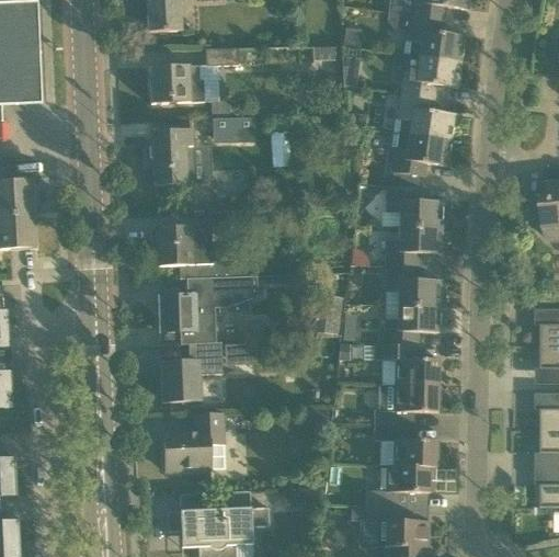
[(148,0),(149,30),(183,29),(182,0),(148,0)]
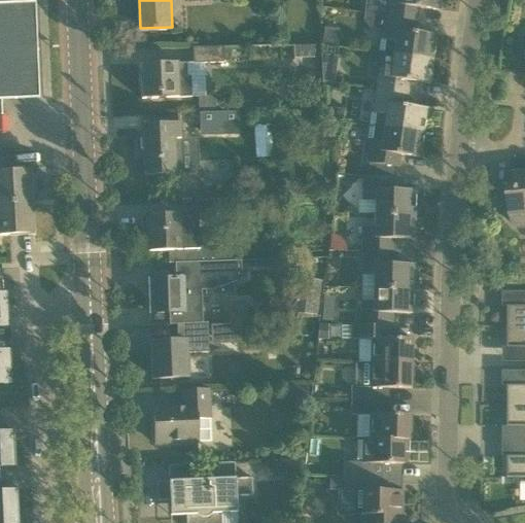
[(441,7),(442,0),(389,0),(388,12),(419,16),(420,4),(441,7)]
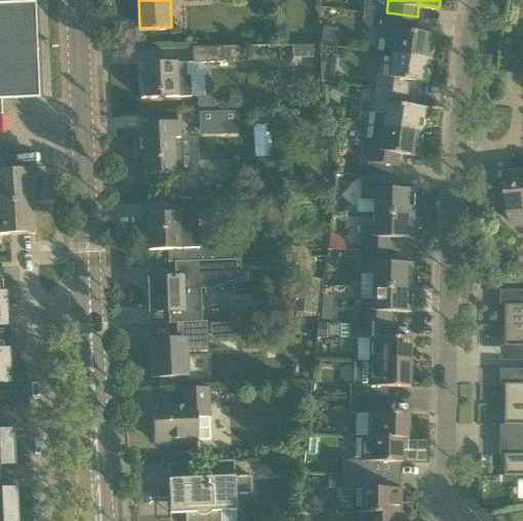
[(0,7),(0,105),(41,103),(37,5),(0,7)]
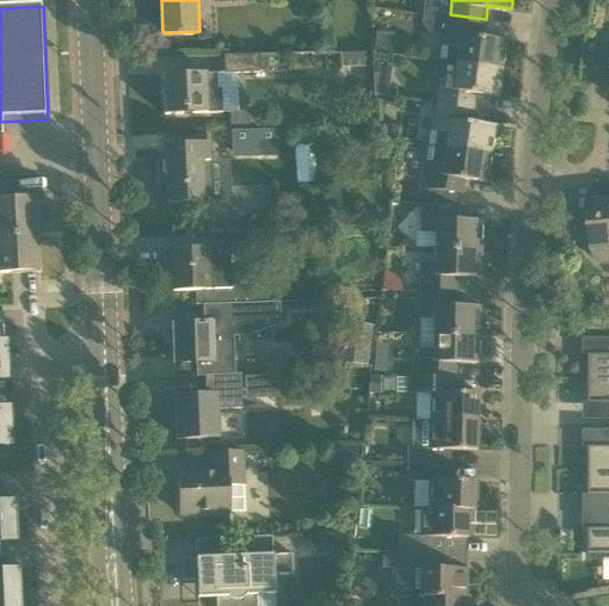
[(441,56),(444,57),(503,65),(508,37),(484,33),(486,19),(450,14),(447,42),(443,42),(441,56)]
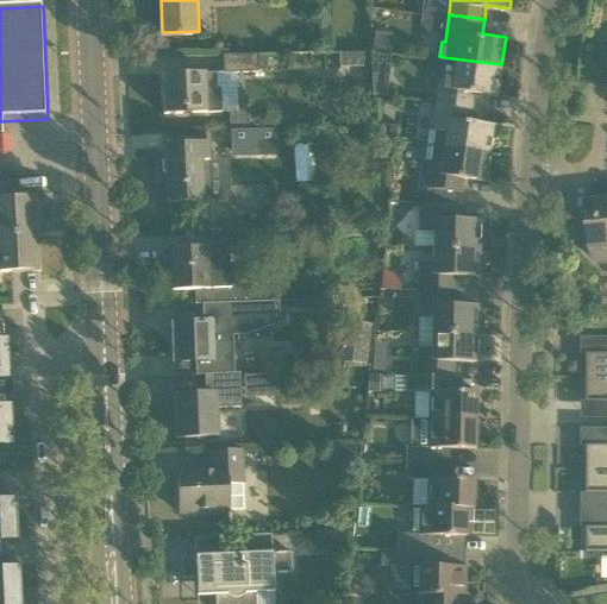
[(261,68),(261,50),(224,51),(225,68),(261,68)]
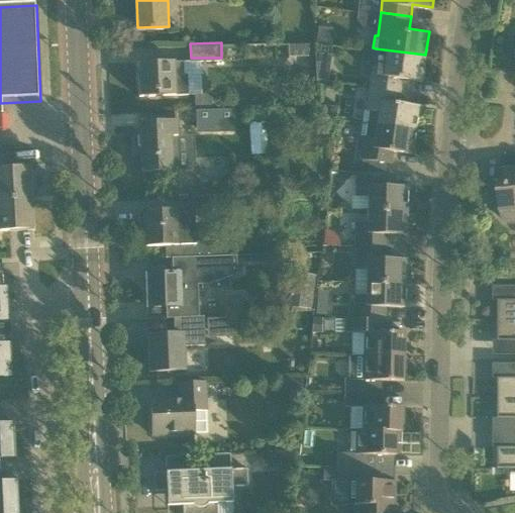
[(376,48),(371,84),(402,88),(403,77),(422,79),(425,55),(376,48)]
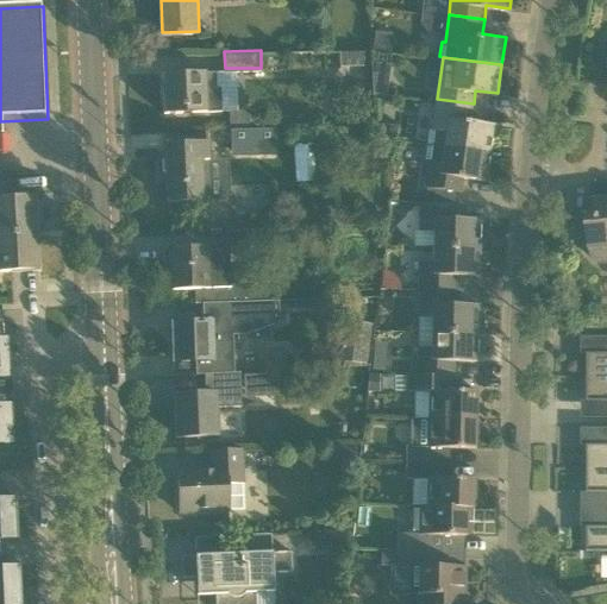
[(206,69),(206,68),(163,70),(166,111),(224,108),(223,85),(218,85),(218,68),(206,69)]
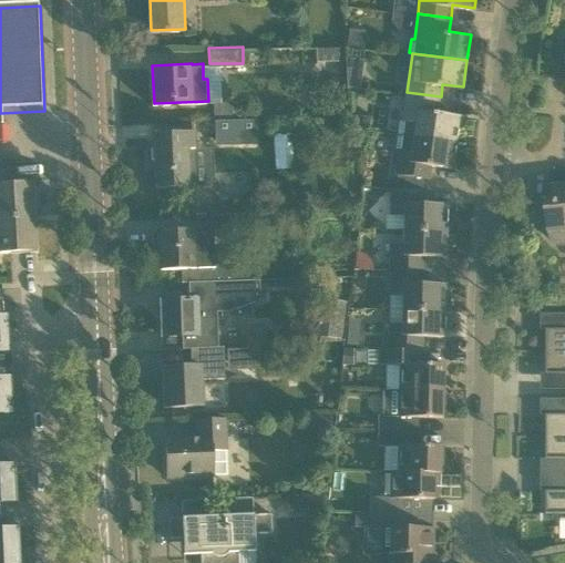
[(348,85),(361,86),(362,78),(348,77),(348,85)]
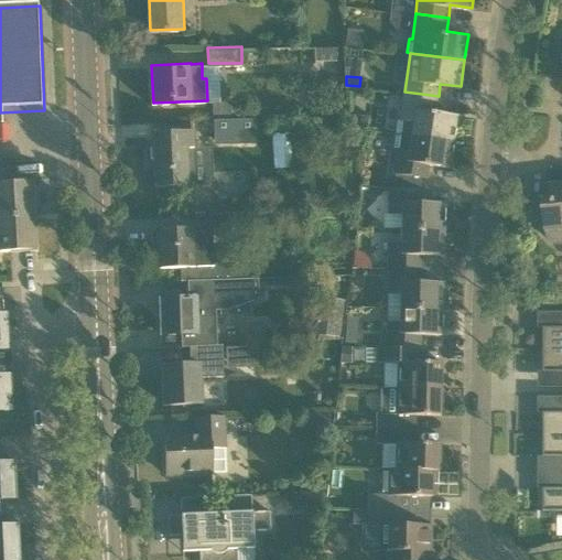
[(404,92),(401,118),(399,117),(397,131),(454,139),(457,112),(436,109),(439,96),(404,92)]
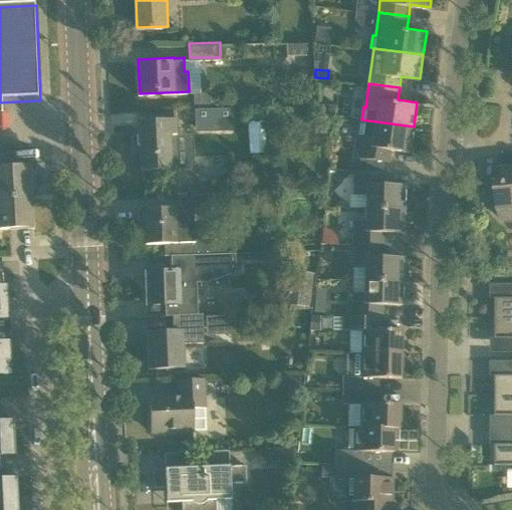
[(195,90),(196,104),(212,104),(212,89),(195,90)]
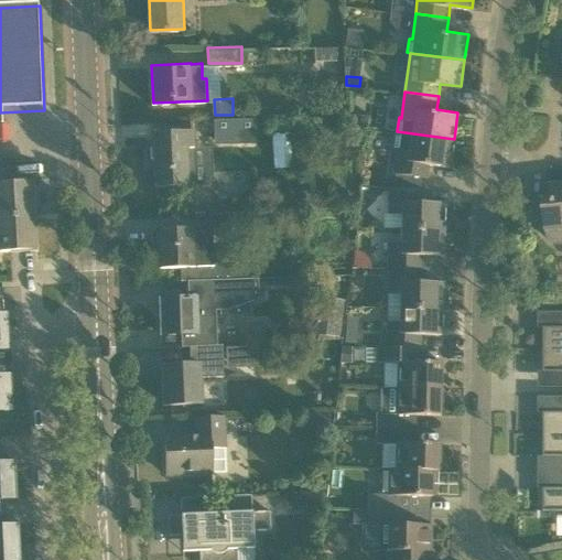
[(152,144),(152,157),(157,157),(157,185),(197,183),(195,127),(155,129),(155,144),(152,144)]
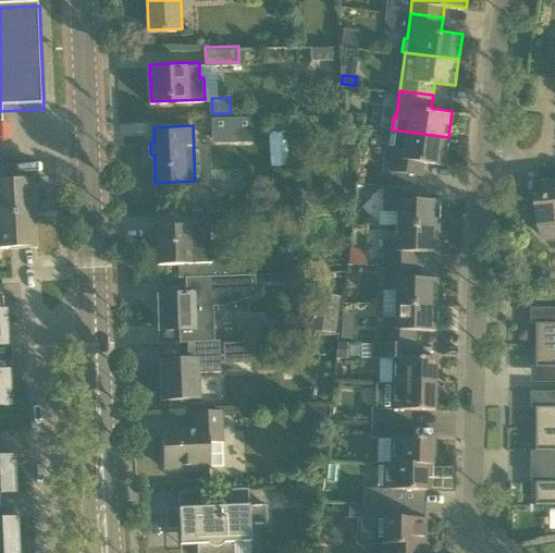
[(392,169),(392,183),(418,184),(418,172),(422,173),(424,160),(445,162),(448,137),(392,130),(390,143),(393,144),(390,169),(392,169)]
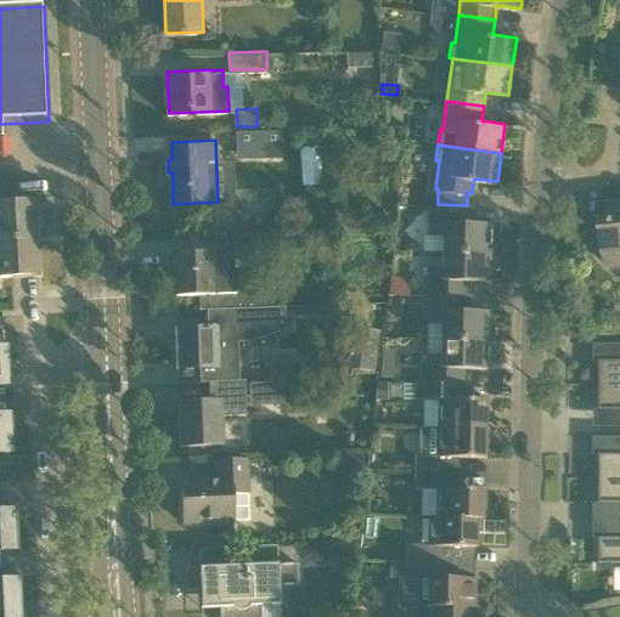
[(38,196),(0,198),(0,235),(39,233),(38,196)]
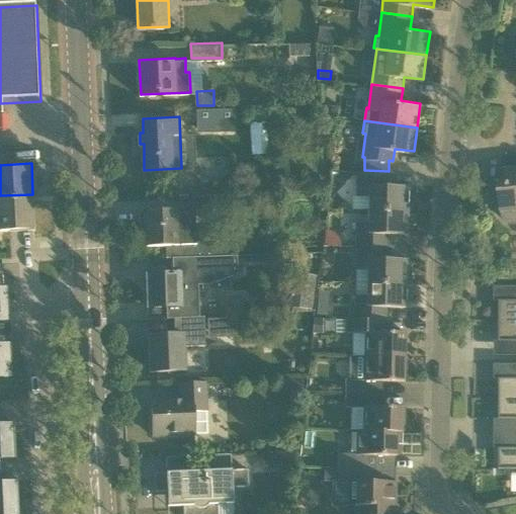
[(515,165),(506,167),(508,180),(499,180),(502,206),(502,210),(503,213),(504,216),(507,219),(509,220),(511,221),(513,222),(515,222),(515,165)]
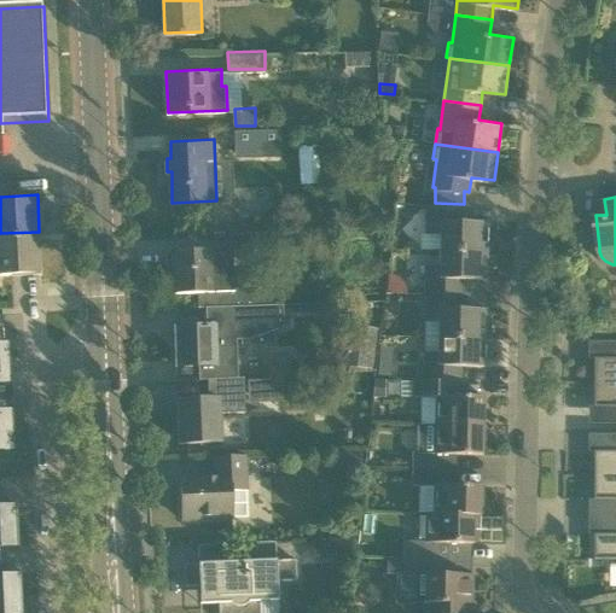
[(442,232),(441,246),(488,247),(488,219),(465,219),(465,204),(464,204),(435,203),(429,203),(428,231),(442,232)]
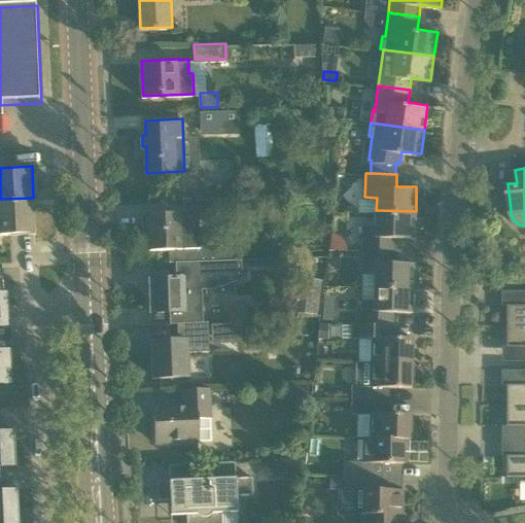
[(198,197),(198,209),(199,209),(199,211),(233,210),(233,196),(198,197)]
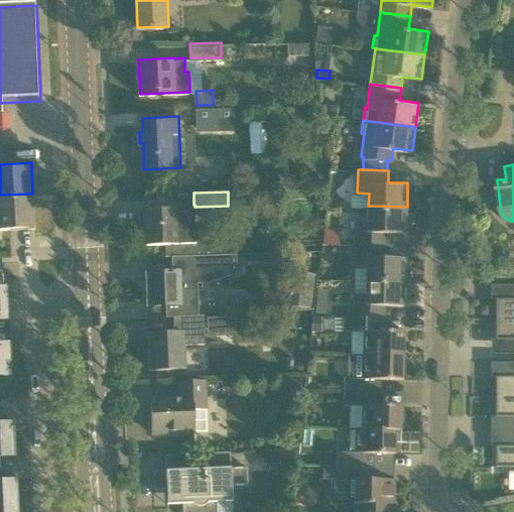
[(0,227),(34,226),(32,194),(0,195),(0,227)]
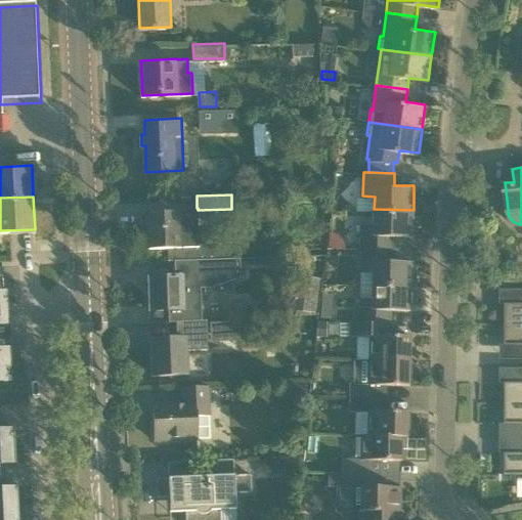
[(175,258),(221,256),(233,256),(232,236),(199,237),(198,210),(197,210),(197,208),(147,210),(148,247),(169,246),(169,258),(175,258)]
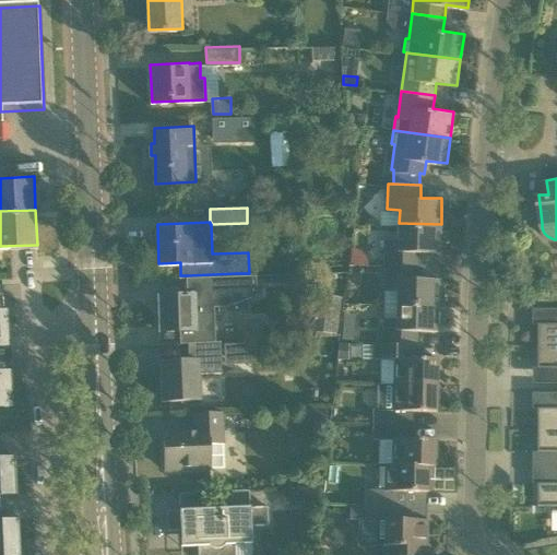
[(440,250),(441,224),(399,223),(399,237),(387,237),(386,262),(419,263),(419,250),(440,250)]
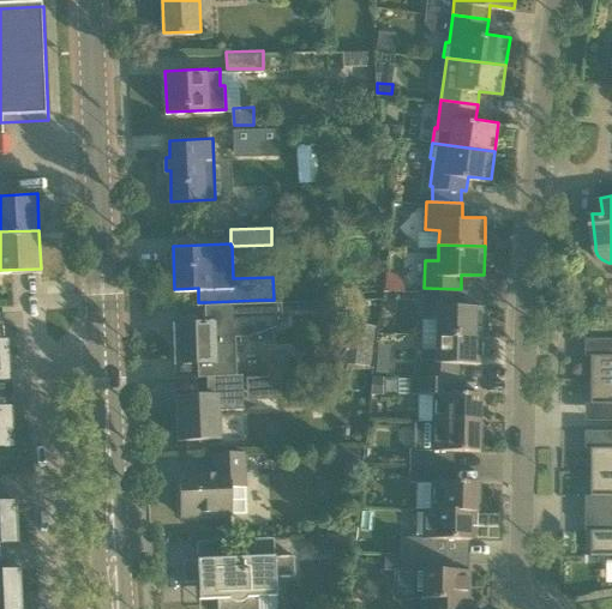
[(424,317),(423,331),(483,332),(484,303),(460,303),(461,289),(424,288),(423,317),(424,317)]
